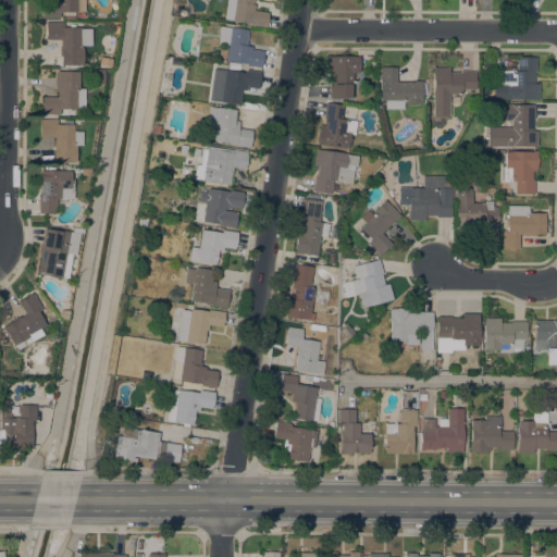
[(84,0),(84,11),(76,11),(76,12),(60,11),(60,17),(42,16),(42,0),(84,0)]
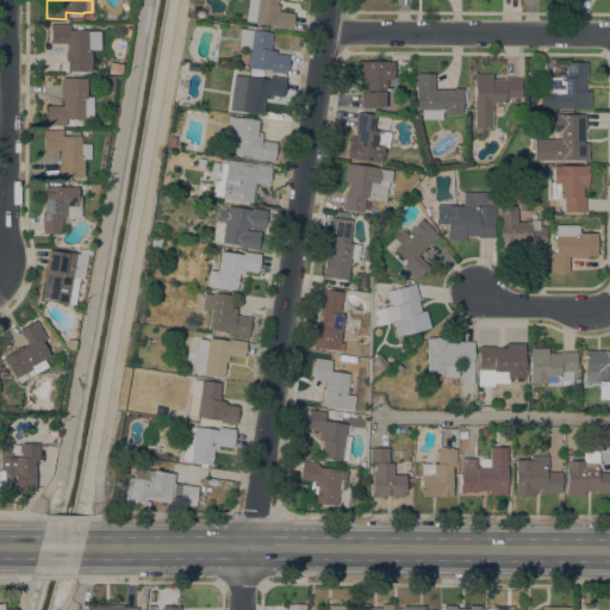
[(247,0),(277,0),(277,5),(280,5),(279,11),(293,13),(291,30),(273,27),(273,25),(244,20),(247,0)]
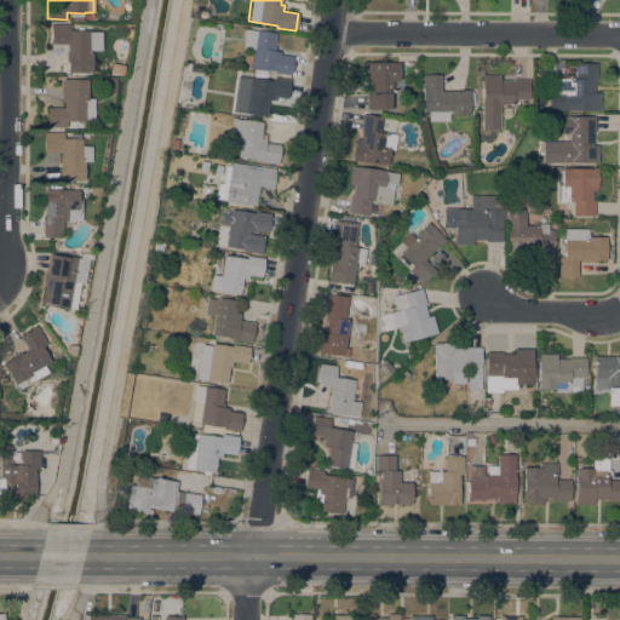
[(70,73),(67,73),(68,55),(65,55),(65,51),(67,51),(67,44),(51,44),(51,24),(70,24),(70,30),(89,30),(89,32),(101,32),(101,51),(89,51),(89,52),(91,52),(91,57),(92,57),(92,62),(91,62),(91,65),(92,65),(92,70),(91,70),(91,73),(70,73)]
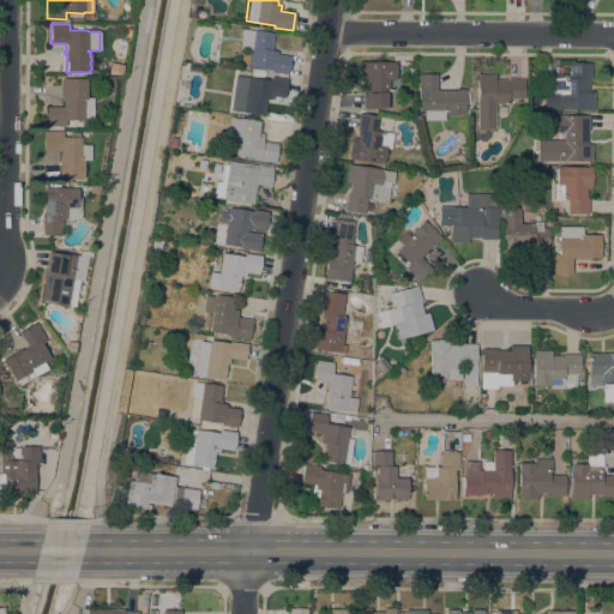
[(242,29),(274,32),(271,46),(272,47),(272,50),(277,50),(277,54),(290,55),(288,74),(271,72),(272,70),(248,66),(251,50),(240,48),(242,29)]
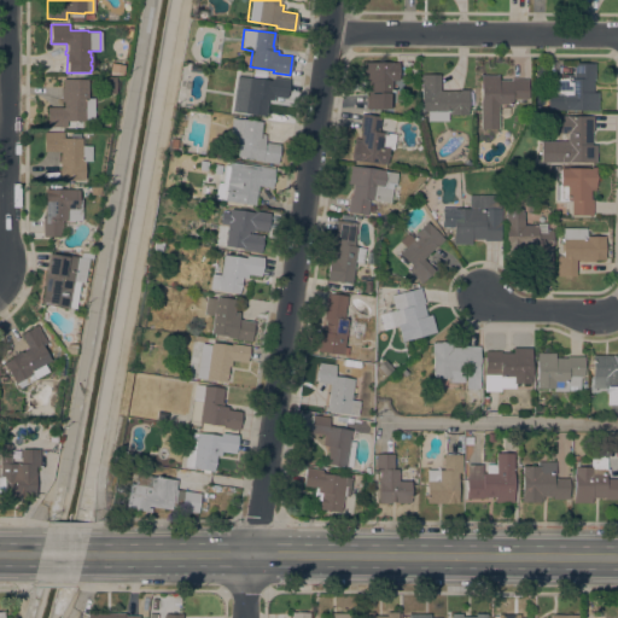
[(362,62),(398,62),(398,81),(391,81),(391,109),(366,109),(366,93),(368,93),(367,80),(362,80),(362,62)]
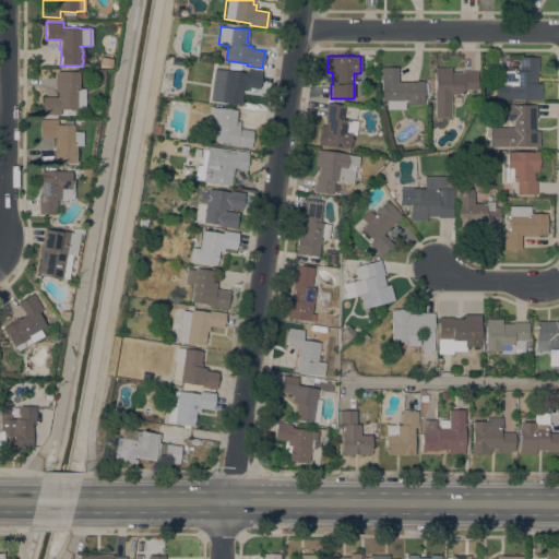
[(538,57),(537,72),(536,72),(536,83),(540,83),(540,99),(508,99),(508,85),(498,85),(498,70),(518,71),(518,57),(538,57)]
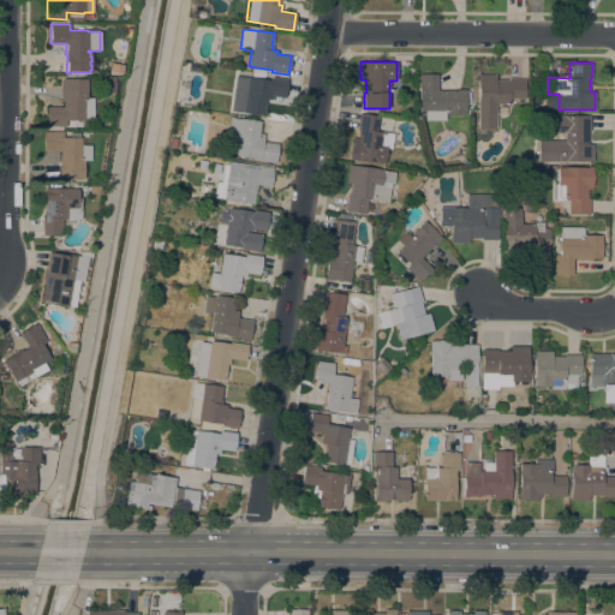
[(437,73),(437,90),(457,90),(457,89),(466,89),(466,111),(465,111),(465,114),(446,114),(446,111),(443,111),(443,118),(427,119),(427,111),(424,111),(424,94),(419,94),(419,77),(418,77),(418,73),(437,73)]
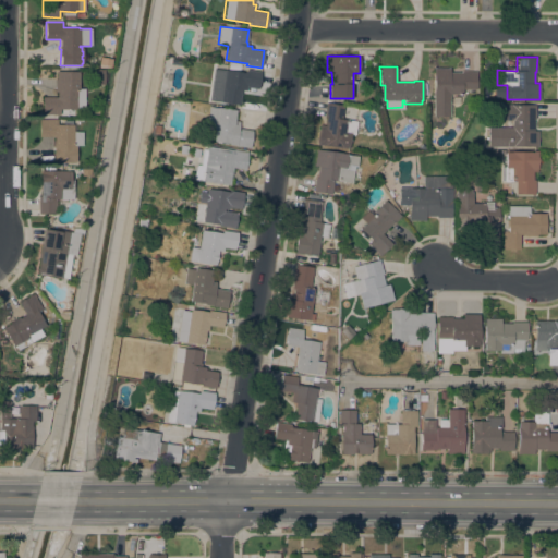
[(214,68),(246,72),(246,70),(261,72),(258,88),(246,86),(245,91),(241,89),(239,104),(209,99),(214,68)]
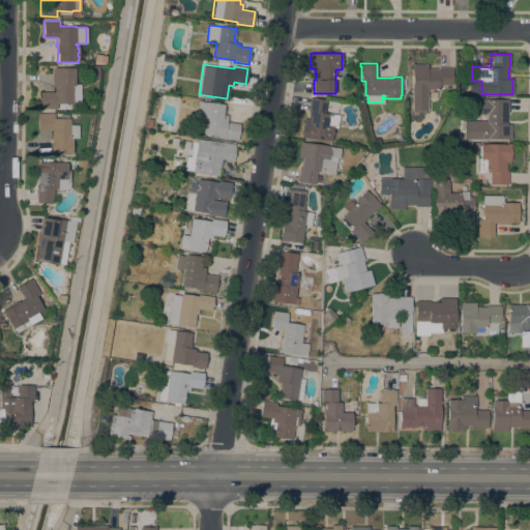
[(411,64),(428,64),(428,68),(438,68),(438,67),(452,67),(451,85),(439,85),(439,89),(428,89),(428,111),(411,111),(411,64)]
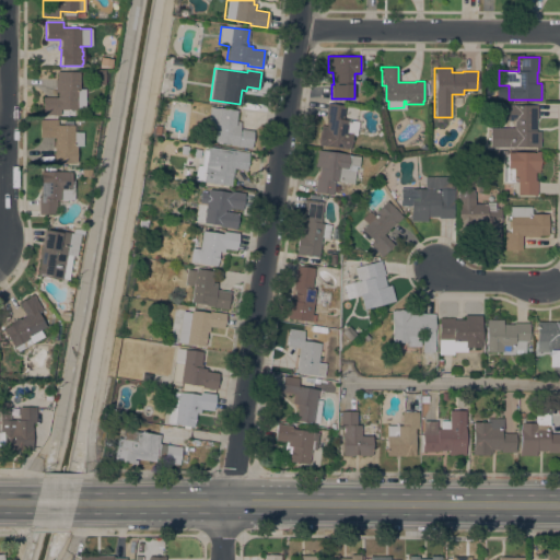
[(94,70),(104,70),(104,84),(94,84),(94,70)]
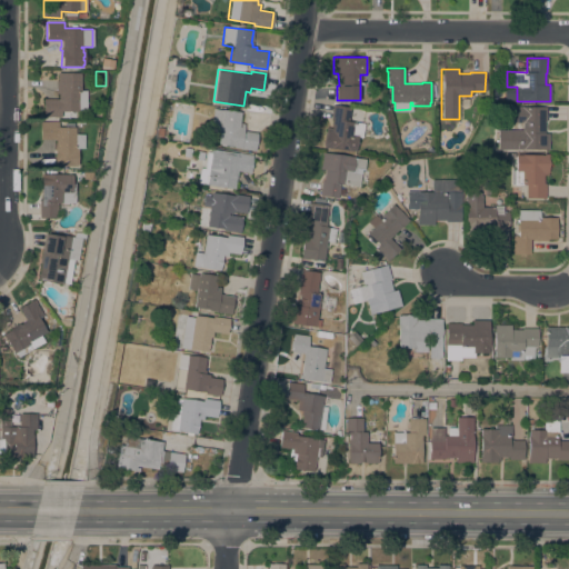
[(61,111),(60,117),(42,117),(43,99),(58,99),(58,93),(56,93),(56,80),(57,80),(57,72),(80,72),(80,90),(86,90),(86,111),(77,111),(61,111)]
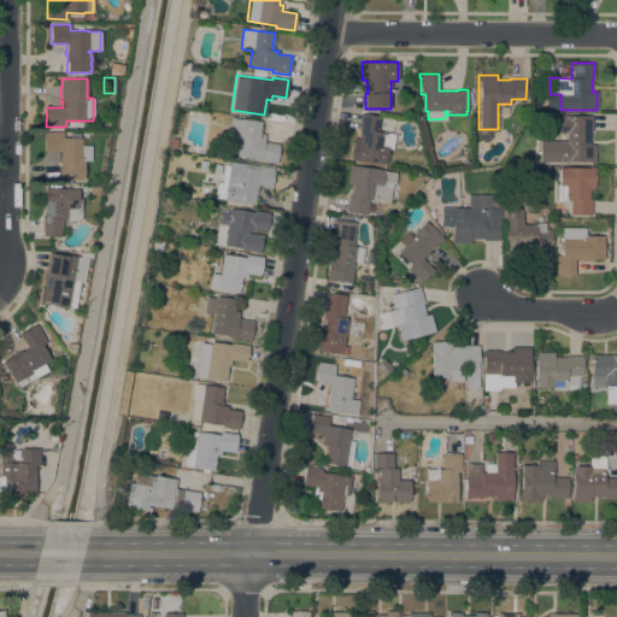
[(360,113),(380,116),(377,131),(395,134),(393,148),(388,148),(386,164),(378,163),(378,164),(351,160),(354,137),(359,139),(360,130),(358,130),(360,113)]
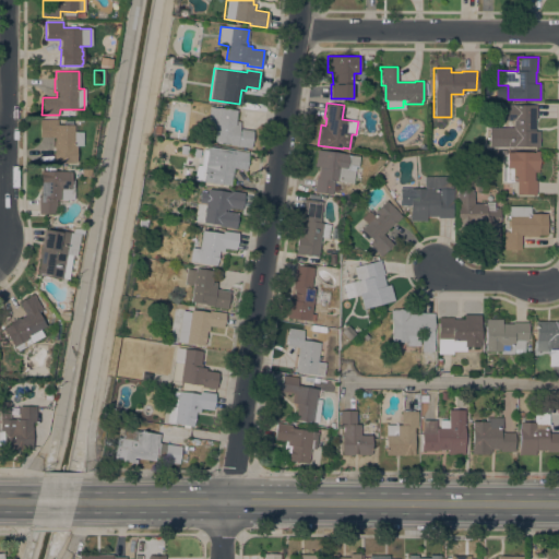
[(489,146),(489,128),(512,128),(512,120),(504,120),(504,105),(536,105),(536,119),(534,119),(534,131),(538,131),(538,146),(489,146)]
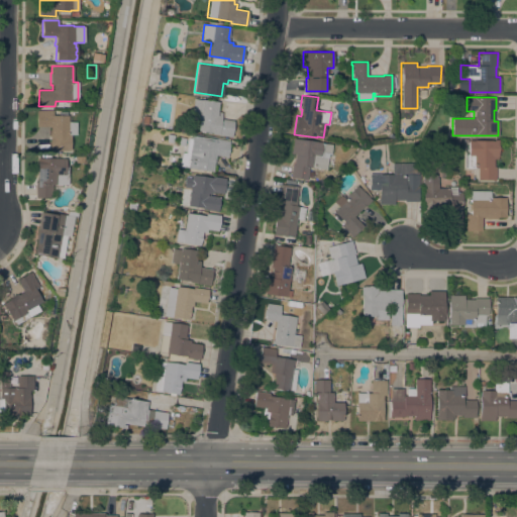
[(219,102),(217,115),(218,115),(218,112),(222,112),(221,120),(222,120),(222,119),(233,120),(231,136),(211,133),(211,132),(197,130),(199,120),(191,119),(194,98),(219,102)]
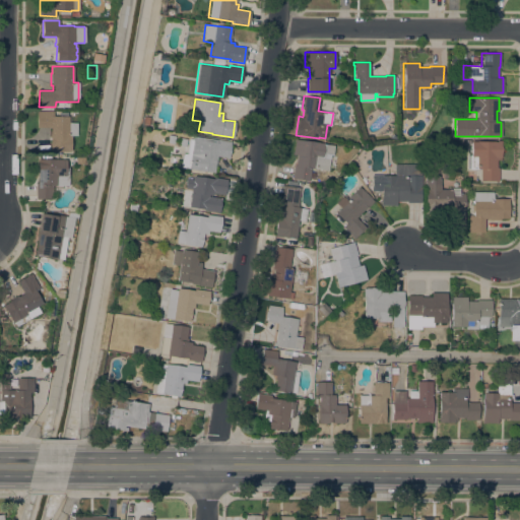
[(37,111),(53,111),(53,116),(60,116),(60,113),(65,113),(65,116),(68,116),(68,123),(76,123),(76,135),(70,135),(70,151),(67,151),(49,151),(49,143),(50,143),(50,127),(37,127),(37,111)]
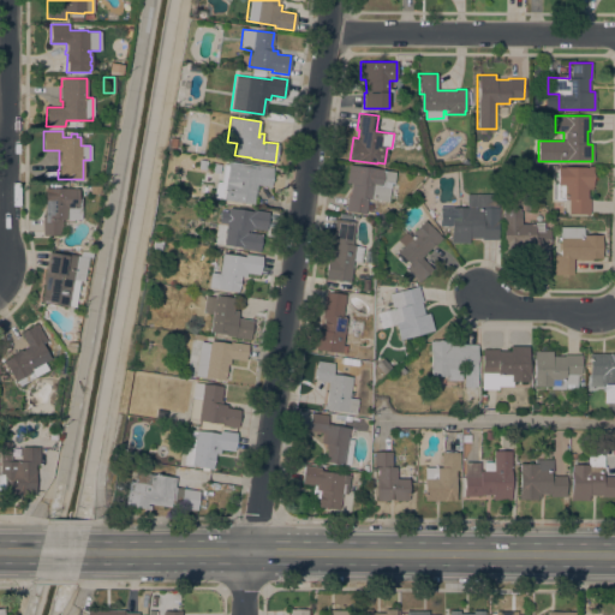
[(222,157),(222,165),(220,165),(219,173),(210,172),(213,163),(216,163),(216,157),(222,157)]
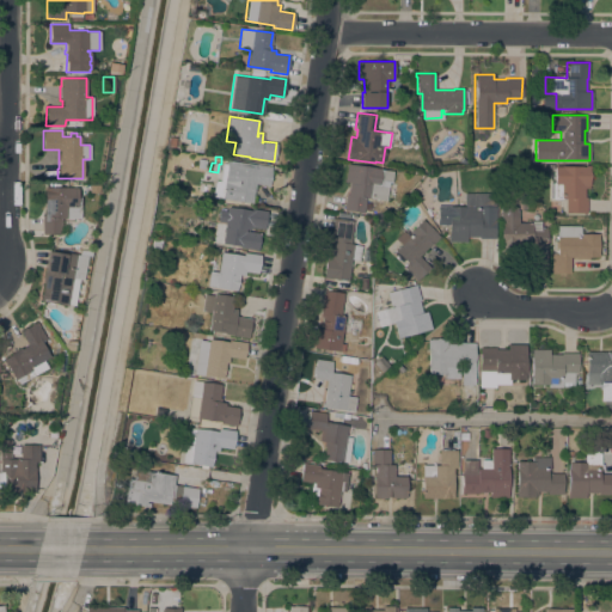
[(197,159),(206,160),(203,169),(196,167),(197,159)]
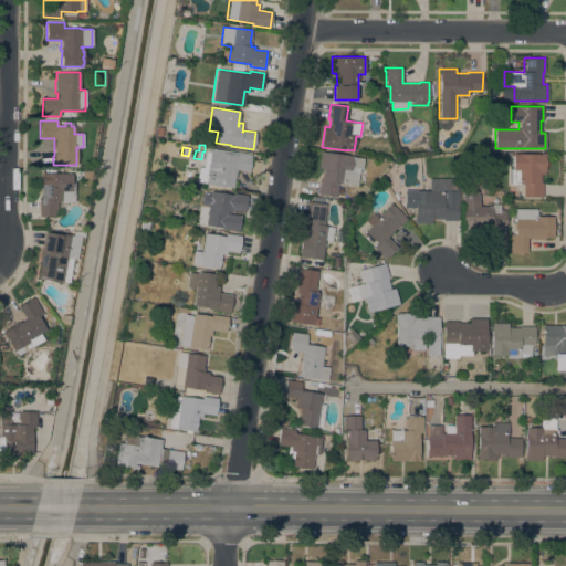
[(198,166),(202,167),(205,152),(209,152),(209,148),(222,149),(222,150),(251,154),(249,173),(247,173),(247,170),(237,169),(236,178),(234,178),(233,187),(205,184),(205,182),(196,181),(198,166)]
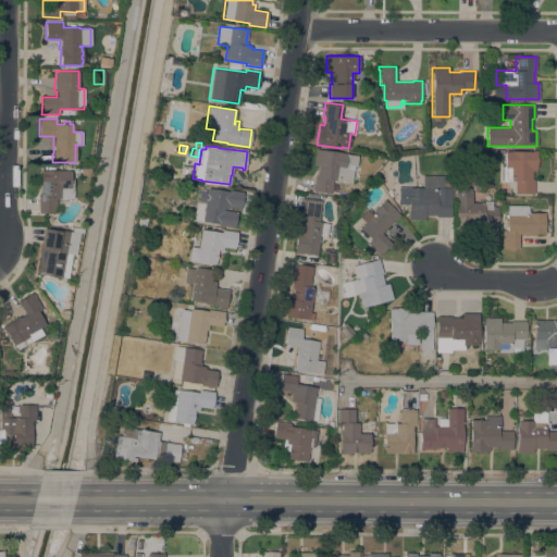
[(346,153),(346,155),(358,156),(357,165),(348,164),(348,169),(354,170),(351,183),(333,180),(331,194),(312,192),(314,176),(317,177),(318,165),(312,164),(313,162),(316,149),(346,153)]
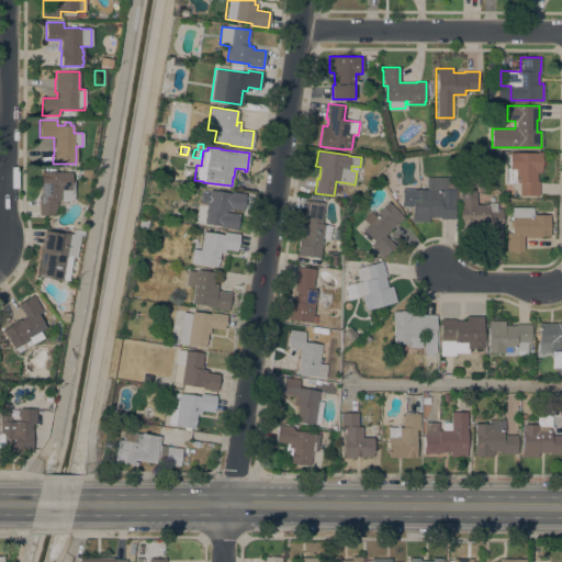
[(519,195),(519,181),(516,181),(516,182),(505,182),(506,167),(509,167),(509,153),(537,153),(537,152),(541,152),(541,155),(542,155),(542,167),(541,167),(541,172),(536,172),(536,181),(539,181),(538,195),(519,195)]
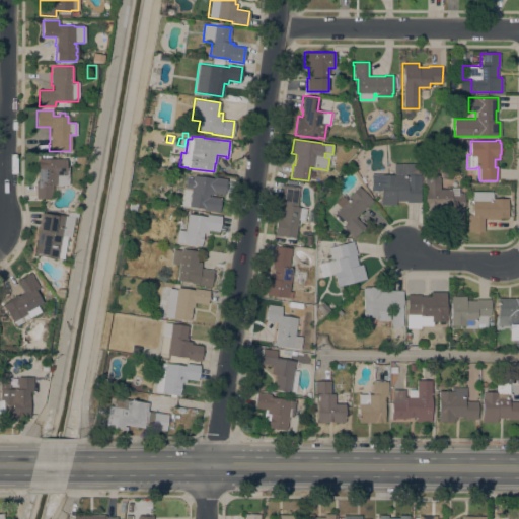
[(35,182),(38,182),(38,158),(56,158),(56,159),(66,159),(66,167),(67,167),(67,186),(52,184),(51,199),(35,198),(35,182)]
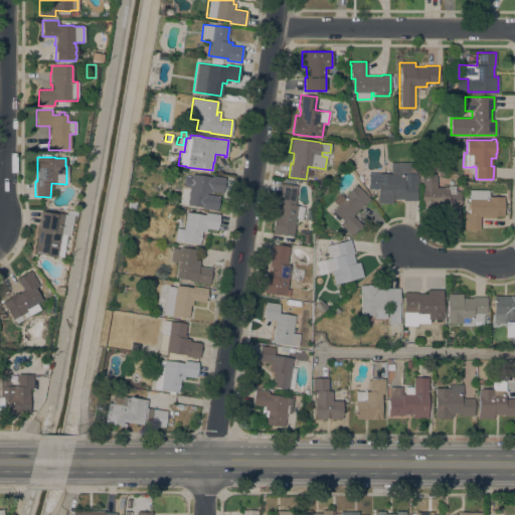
[(417,162),(416,201),(402,200),(402,199),(392,198),(392,203),(377,203),(377,189),(367,189),(367,173),(390,173),(390,162),(417,162)]
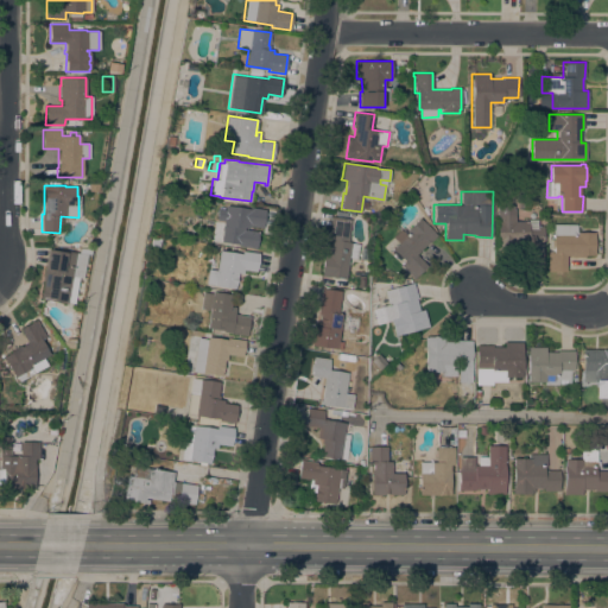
[(222,223),(223,221),(216,220),(217,208),(225,209),(226,206),(248,209),(249,207),(266,209),(264,227),(249,226),(248,228),(244,228),(244,229),(259,232),(257,248),(238,246),(238,245),(220,242),(222,223)]
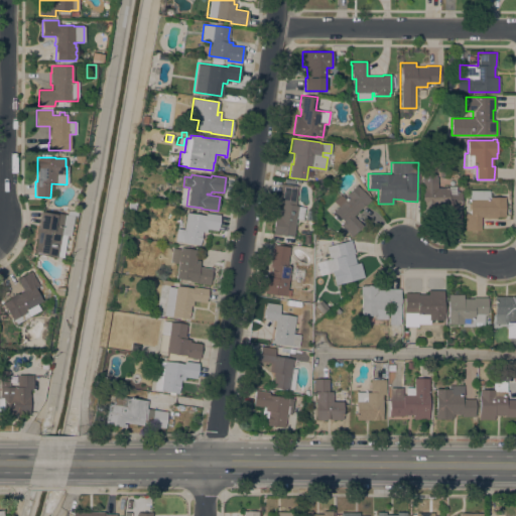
[(446,225),(446,208),(437,208),(437,212),(422,212),(422,174),(435,174),(435,177),(436,177),(437,187),(446,187),(446,185),(456,185),(456,191),(461,191),(461,225),(446,225)]
